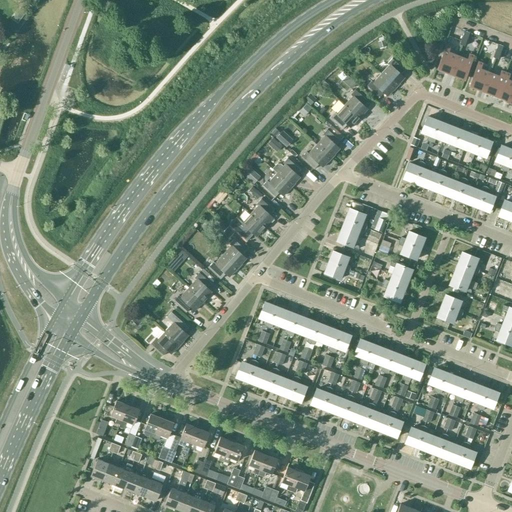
[(450,46),(445,44),(436,69),(450,75),(457,55),(448,52),(450,46)]
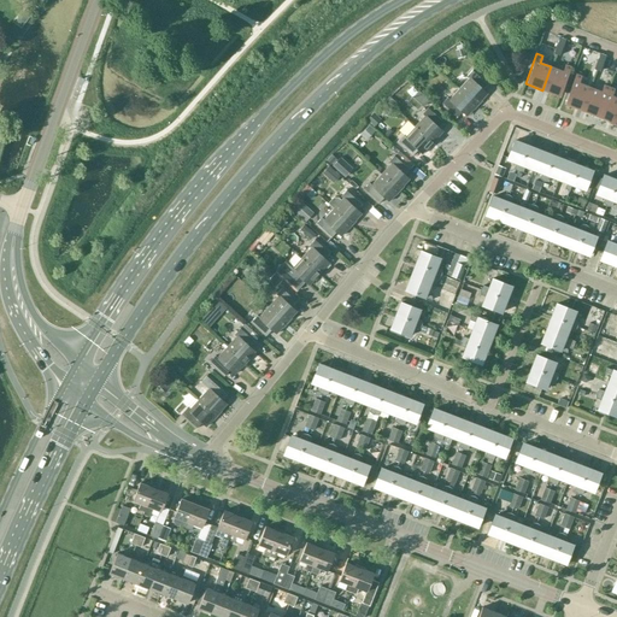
[(563,71),(551,66),(542,90),(559,97),(570,66),(565,64),(563,71)]
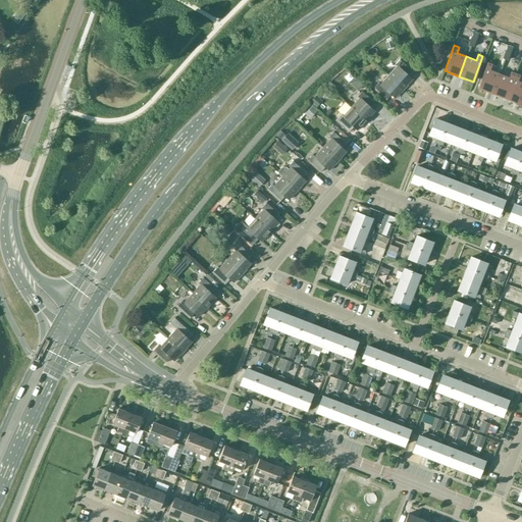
[(397,66),(387,75),(404,90),(405,89),(404,88),(412,80),(408,75),(413,70),(400,58),(395,64),(397,66)]
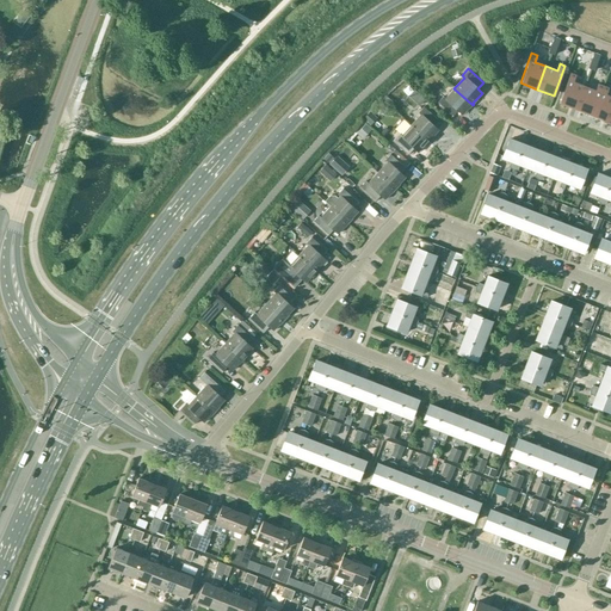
[(575,75),(569,73),(559,103),(575,109),(584,86),(573,82),(575,75)]
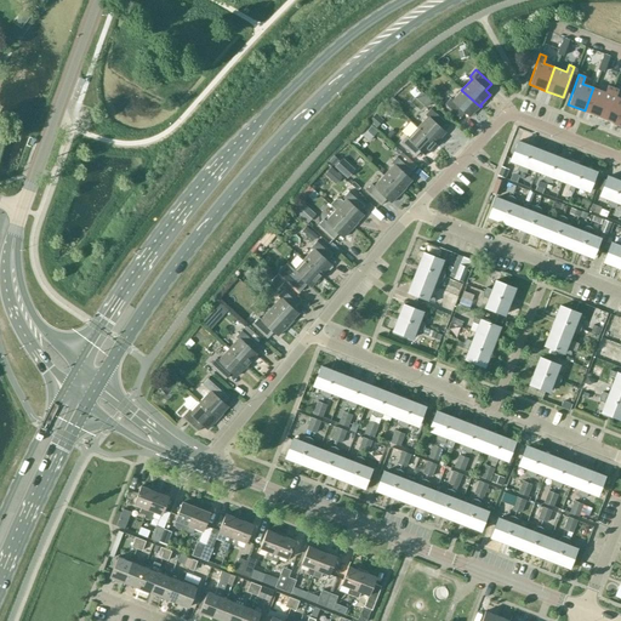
[(604,92),(593,87),(585,110),(600,118),(613,87),(608,85),(604,92)]
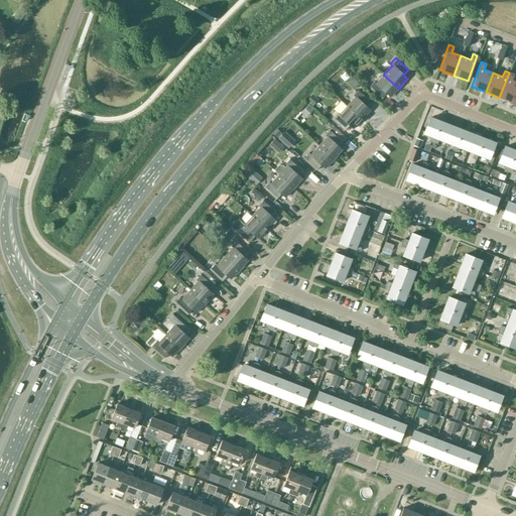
[(513,75),(509,73),(499,98),(513,103),(515,95),(515,82),(511,80),(513,75)]
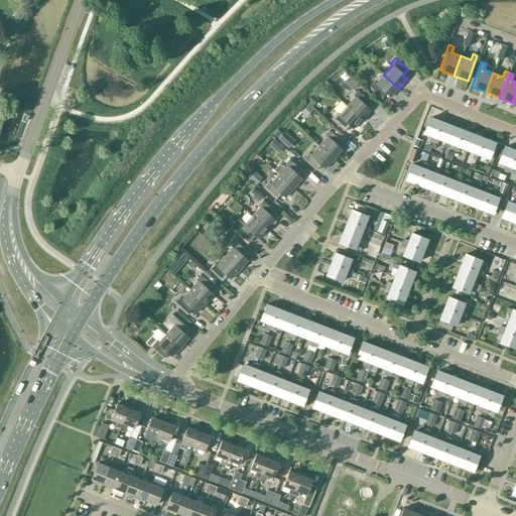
[(399,89),(383,75),(375,83),(374,82),(368,88),(381,99),(386,94),(390,97),(397,89),(398,89),(399,89)]
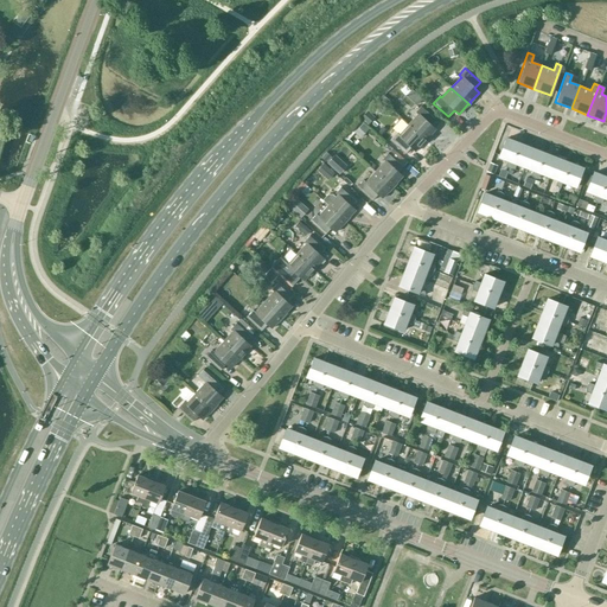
[(417,114),(408,125),(426,141),(427,140),(426,139),(435,129),(430,125),(436,119),(421,104),(415,112),(417,114)]
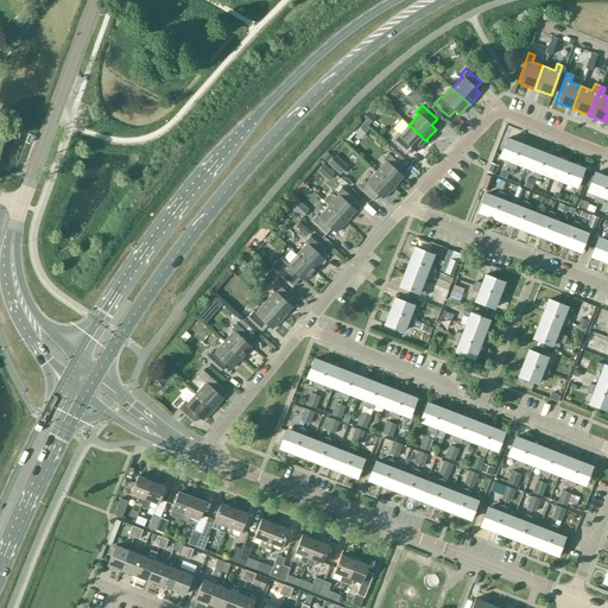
[(369,128),(363,124),(355,133),(361,138),(369,128)]
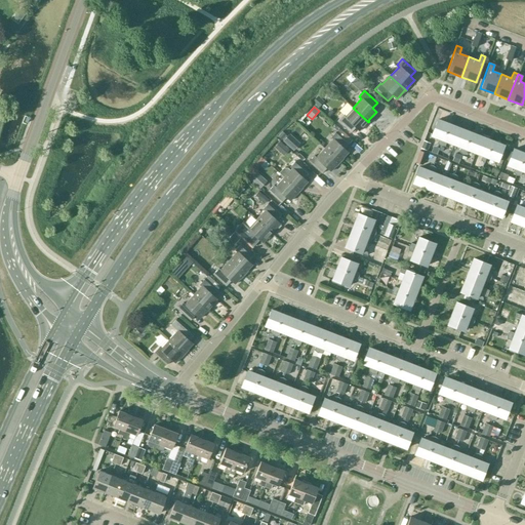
[(368,122),(353,108),(345,117),(342,115),(337,121),(350,132),(355,127),(359,130),(367,122),(367,123),(368,122)]
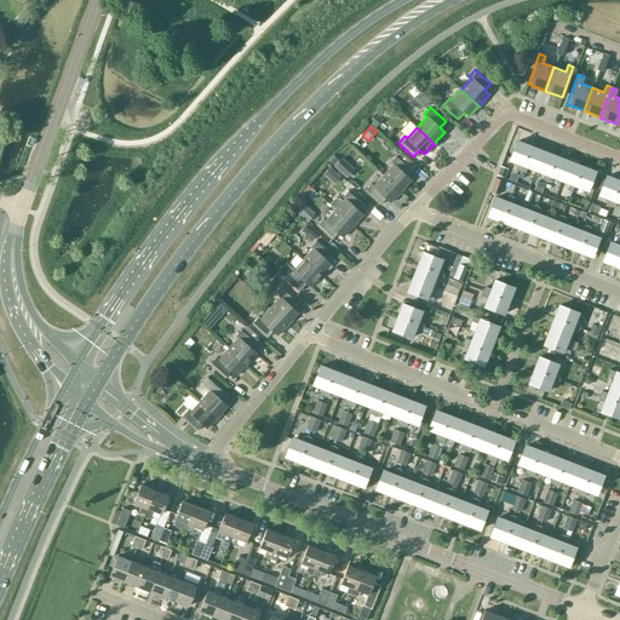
[(520,172),(530,147),(517,141),(509,160),(518,164),(516,170),(520,172)]
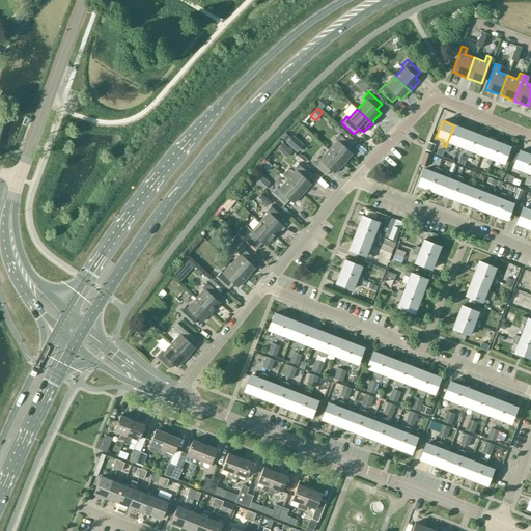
[(458,146),(465,130),(454,126),(445,147),(446,147),(450,147),(451,143),(458,146)]
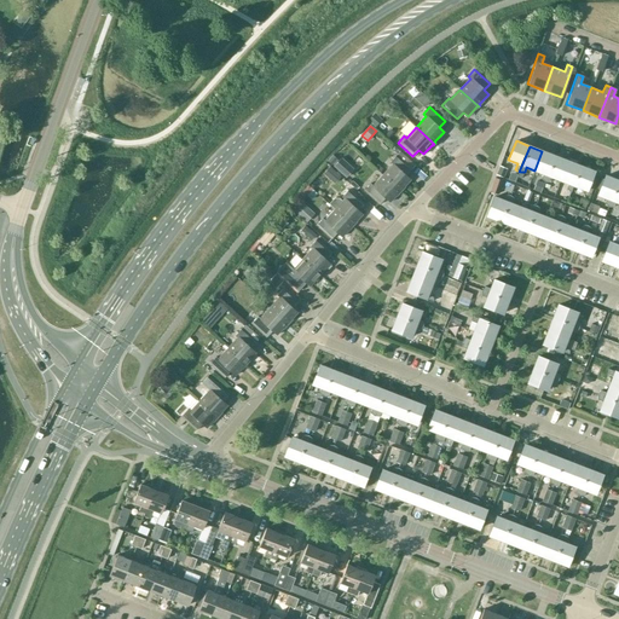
[(544,181),(555,156),(542,151),(534,171),(543,174),(541,179),(544,181)]
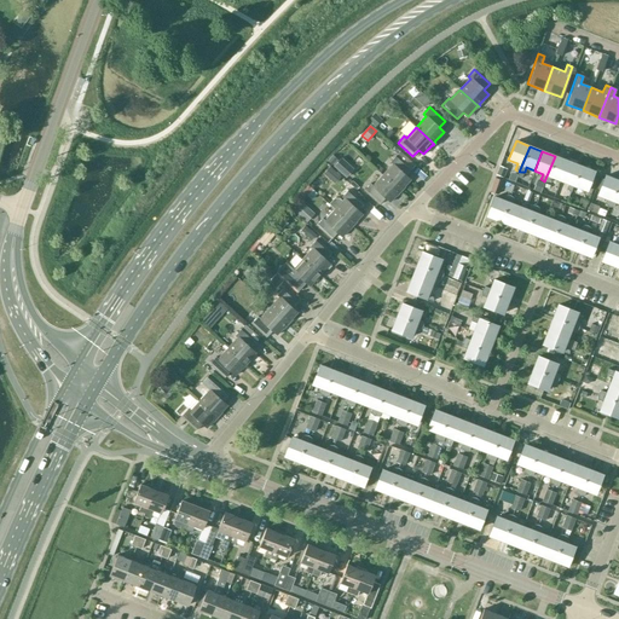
[(392,165),(382,174),(400,191),(405,187),(404,186),(410,180),(405,175),(411,168),(397,155),(389,162),(392,165)]
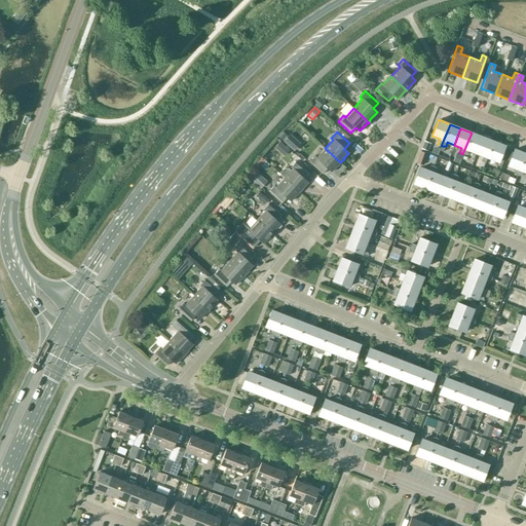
[(476,153),(483,137),(472,133),(462,154),(463,155),(467,155),(470,151),(476,153)]
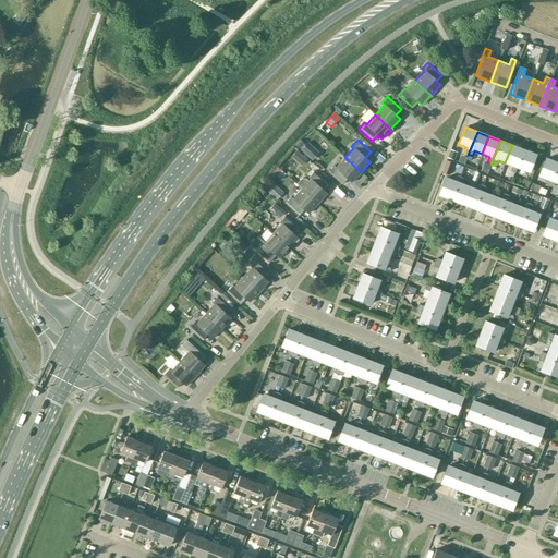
[(514,173),(517,167),(523,149),(512,145),(505,162),(512,166),(511,170),(514,173)]
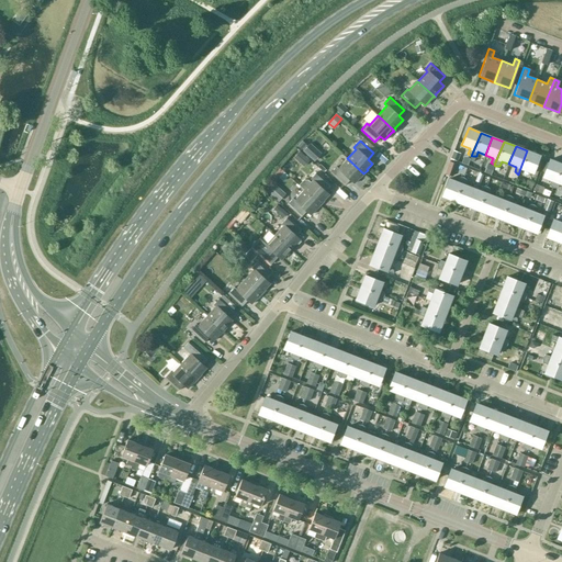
[(460,154),(453,150),(450,159),(457,161),(460,154)]
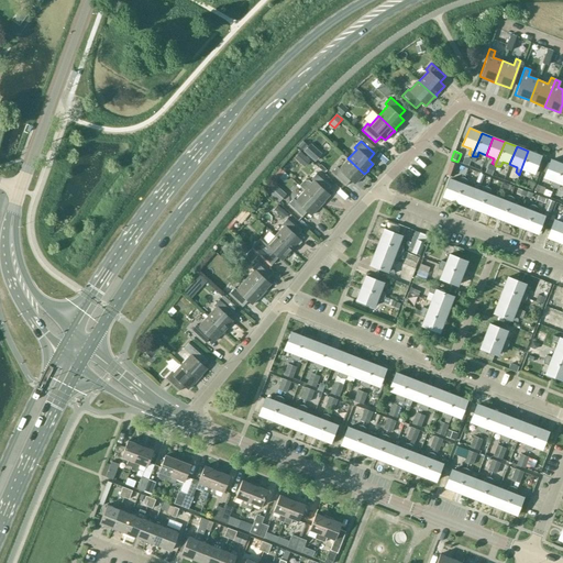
[(521,168),(533,174),(540,155),(528,151),(521,168)]
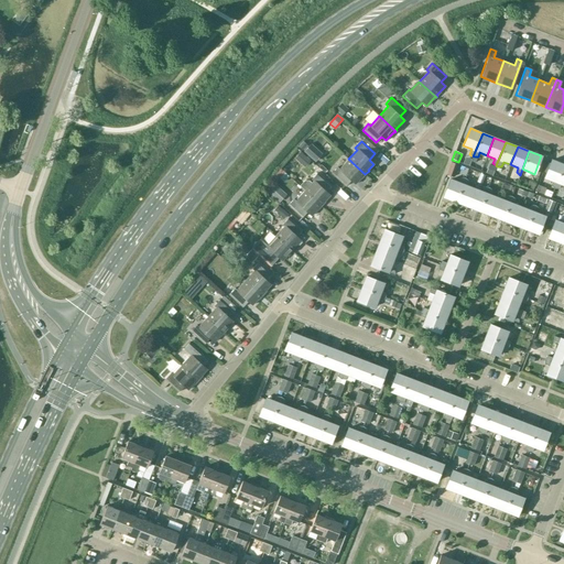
[(328,170),(316,159),(313,162),(326,173),(328,170)]
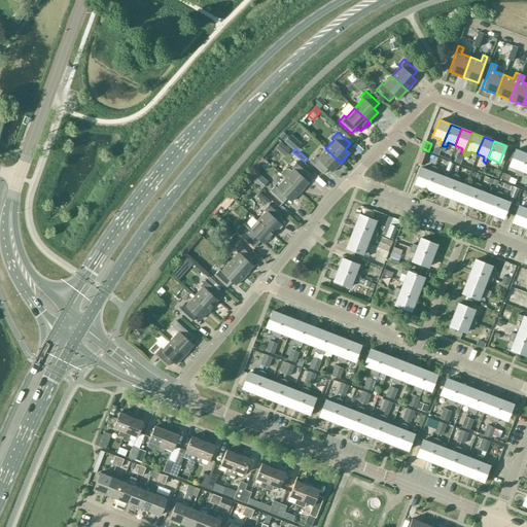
[(341,163),(325,148),(317,157),(315,156),(310,163),(322,174),(327,169),(331,172),(337,166),(338,167),(341,163)]
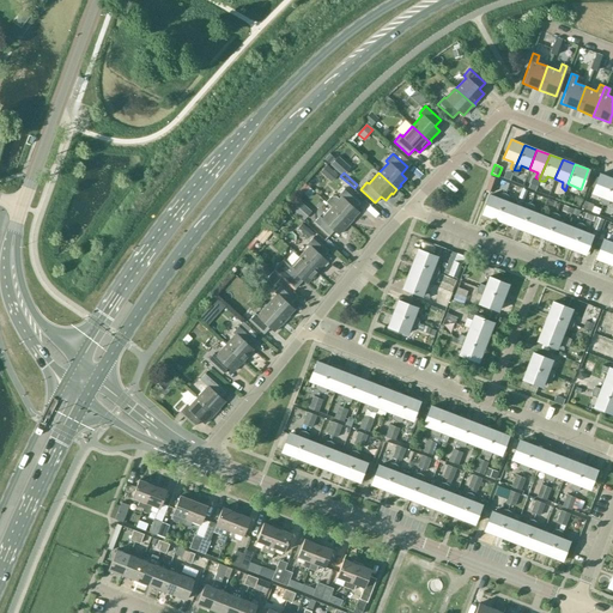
[(602,205),(612,178),(599,174),(592,193),(601,196),(599,201),(602,205)]
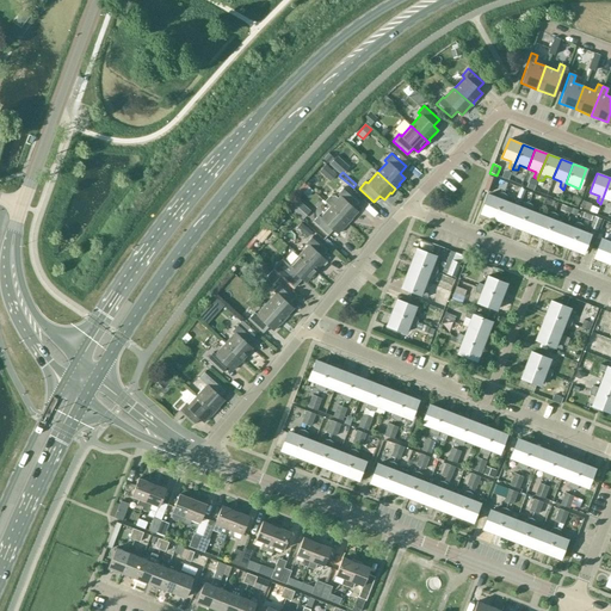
[(497,178),(489,176),(483,189),(492,192),(497,178)]
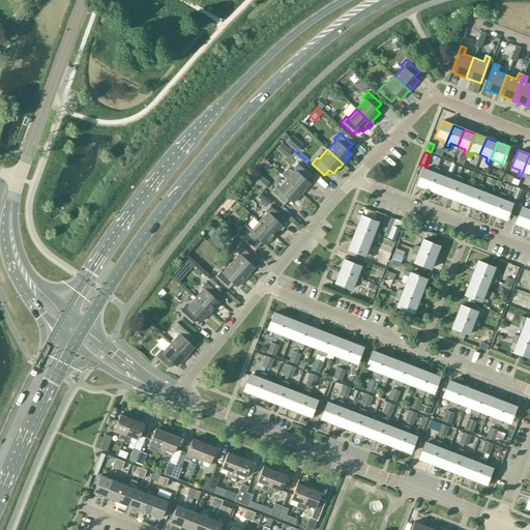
[(529,174),(529,154),(521,177),(525,177),(527,173),(529,174)]
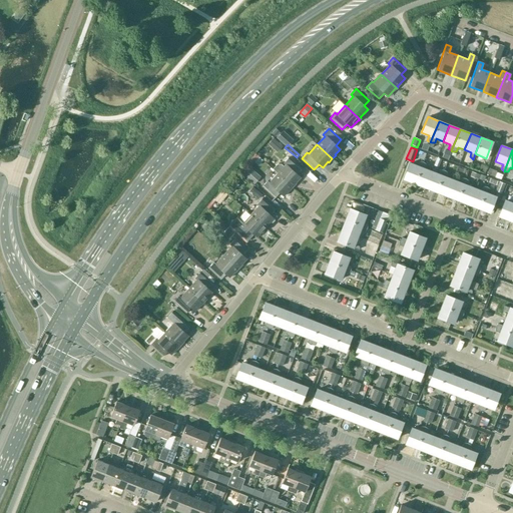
[(242,173),(251,181),(257,176),(247,168),(259,155),(255,153),(244,166),(246,168),(242,173)]
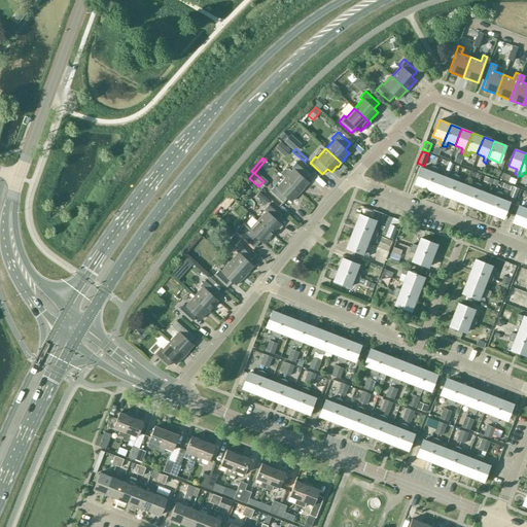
[(284,178),(301,192),(301,191),(308,183),(305,179),(310,173),(296,162),(291,168),(292,169),(291,171),(288,169),(284,169),(279,174),(284,178)]
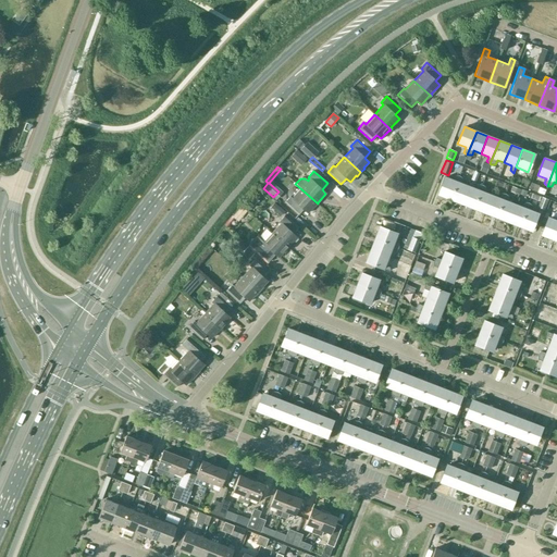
[(449,199),(459,176),(455,175),(453,181),(444,177),(437,195),(449,199)]
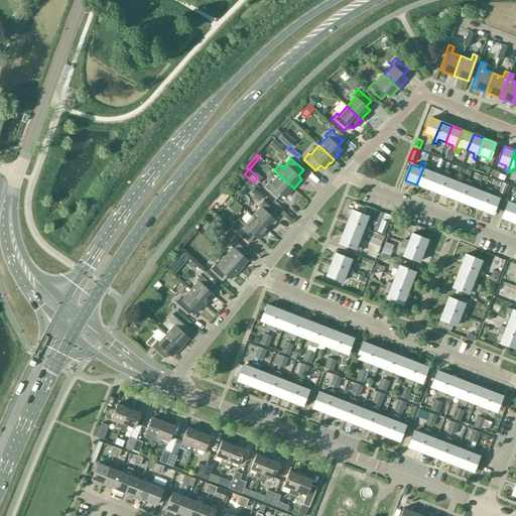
[(427,188),(433,172),(426,169),(428,165),(425,163),(416,184),(427,188)]
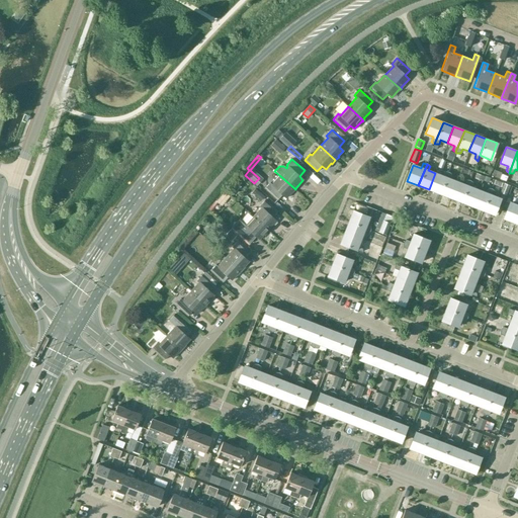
[(502,168),(496,166),(492,176),(498,178),(502,168)]
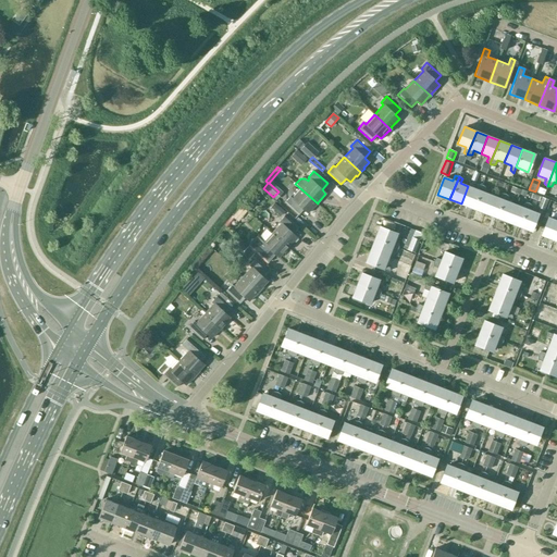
[(473,208),(482,185),(478,185),(475,189),(468,186),(461,203),(473,208)]
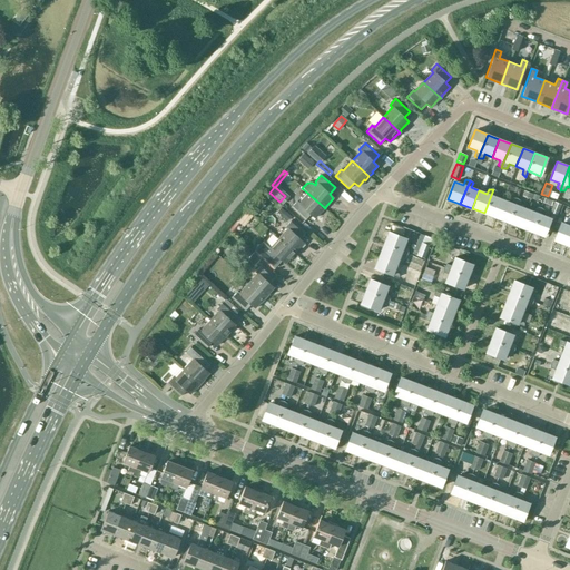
[(495,217),(502,199),(495,197),(497,193),(493,189),(484,213),(495,217)]
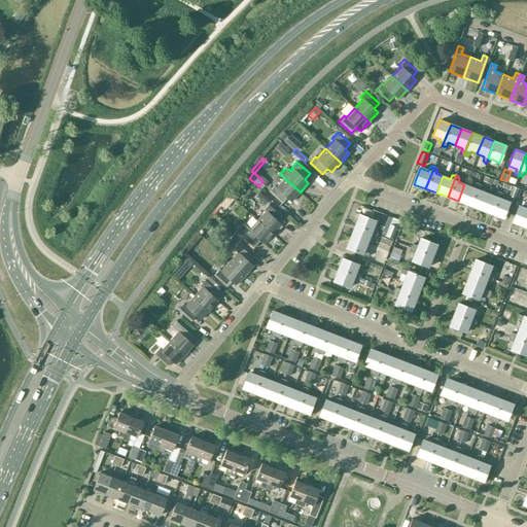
[(301,192),(284,178),(276,187),(274,185),(269,191),(281,204),(287,198),(290,202),(299,194),(300,194),(301,192)]
